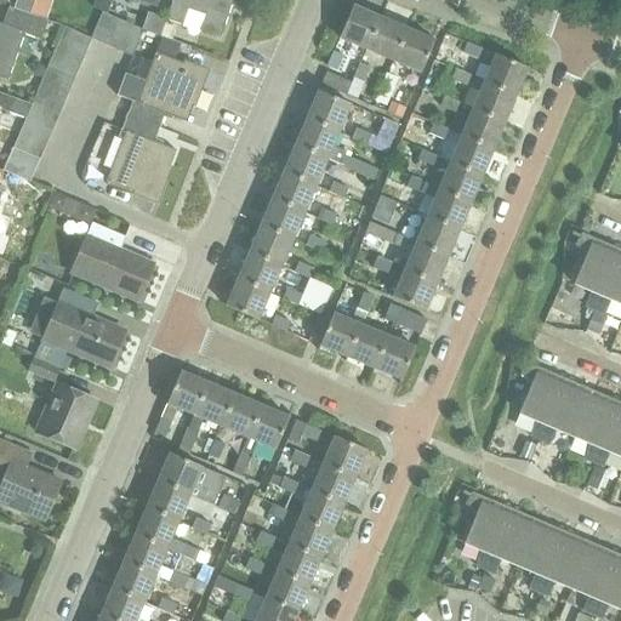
[(29,15),(33,0),(17,0),(15,10),(29,15)]
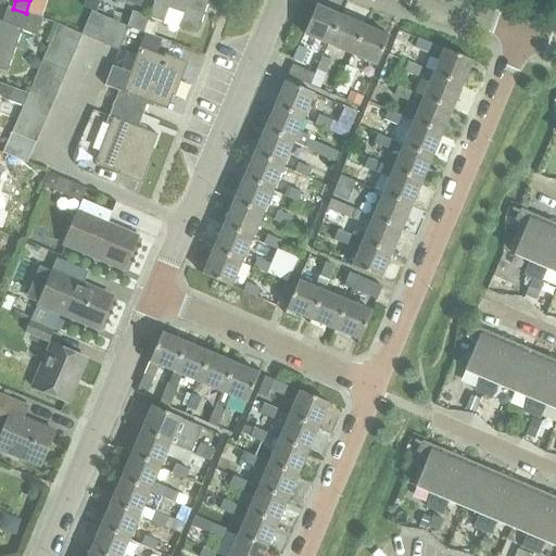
[(154,0),(149,19),(164,23),(168,10),(184,15),(179,28),(198,35),(209,0),(154,0)]
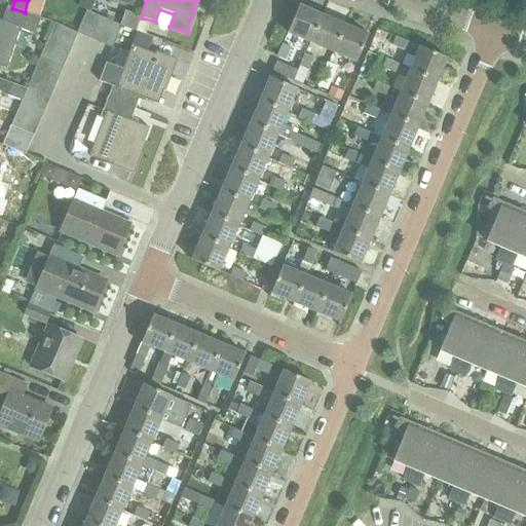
[(34,34),(39,17),(12,8),(7,6),(1,22),(0,21),(0,66),(6,69),(21,29),(34,34)]
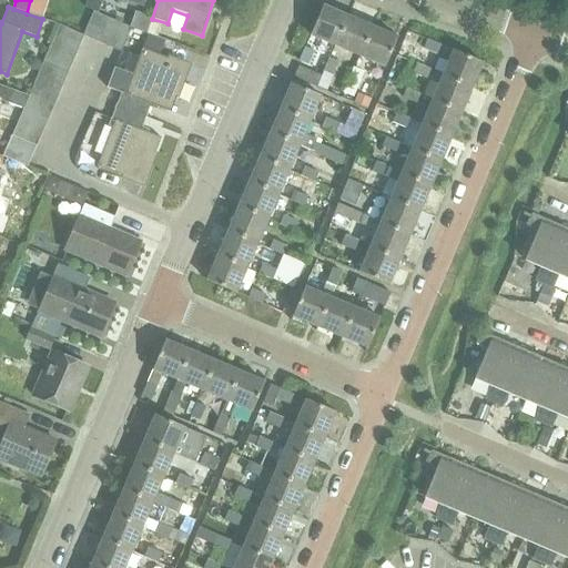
[(311,36),(335,47),(348,17),(323,7),(311,36)]
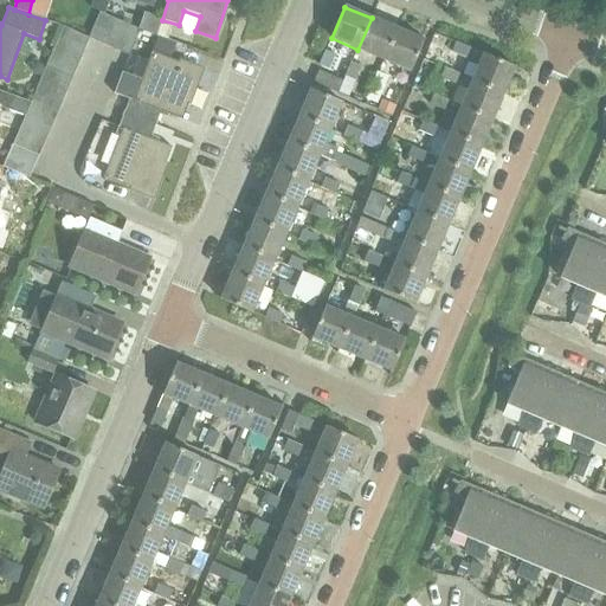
[(98,12),(88,37),(89,38),(102,44),(113,18),(98,12)]
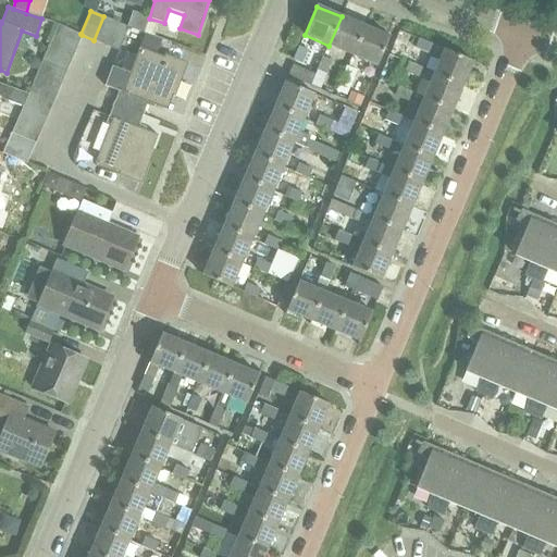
[(114,21),(103,16),(94,40),(104,45),(114,21)]
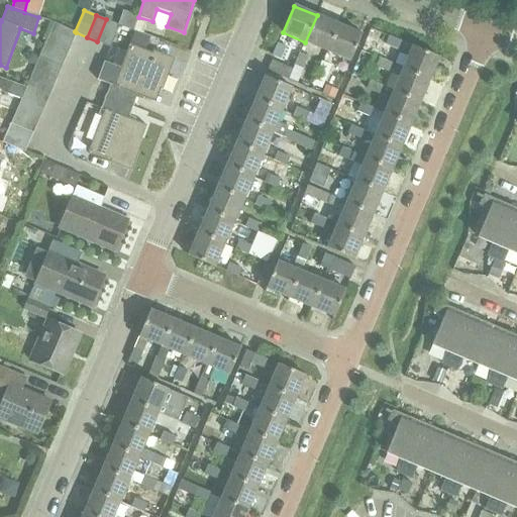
[(305,42),(327,52),(339,25),(317,15),(305,42)]
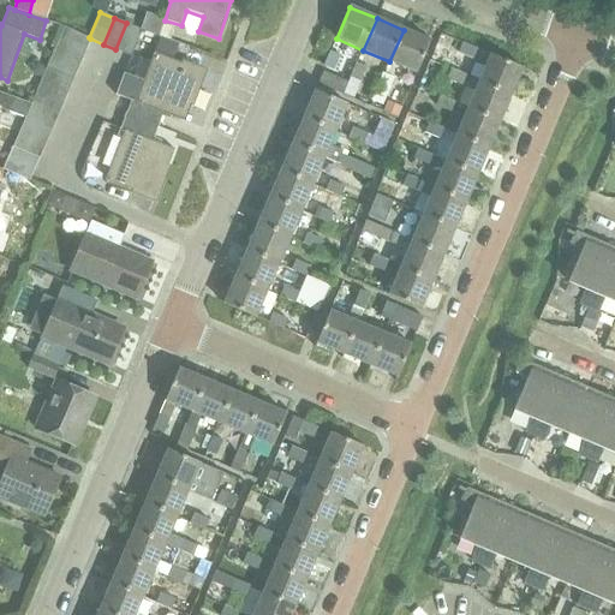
[(141,29),(126,23),(115,49),(129,55),(141,29)]
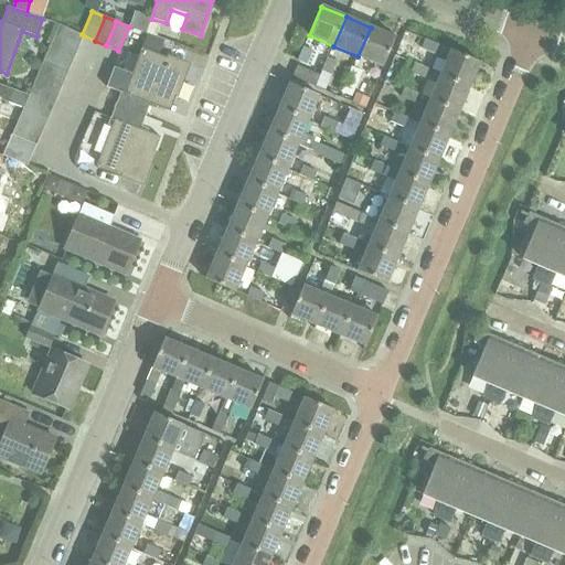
[(57,25),(53,36),(77,48),(83,35),(82,34),(57,25)]
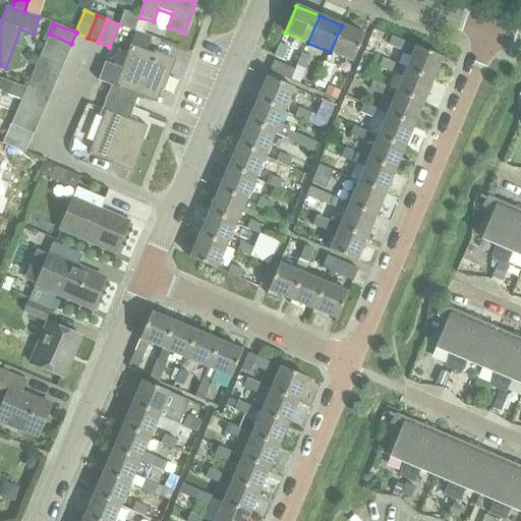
[(342,25),(330,52),(353,62),(364,35),(342,25)]
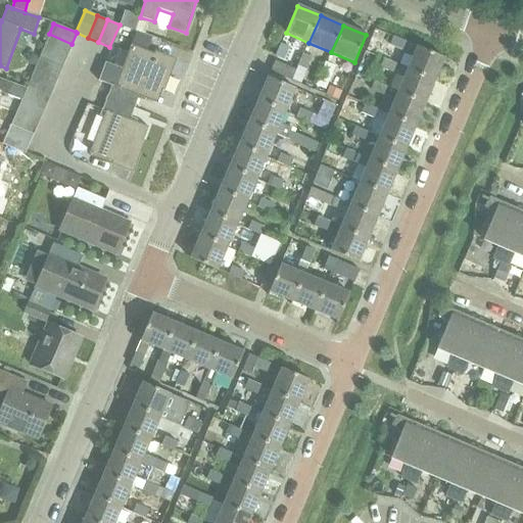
[(49,34),(44,45),(66,55),(72,44),(49,34)]
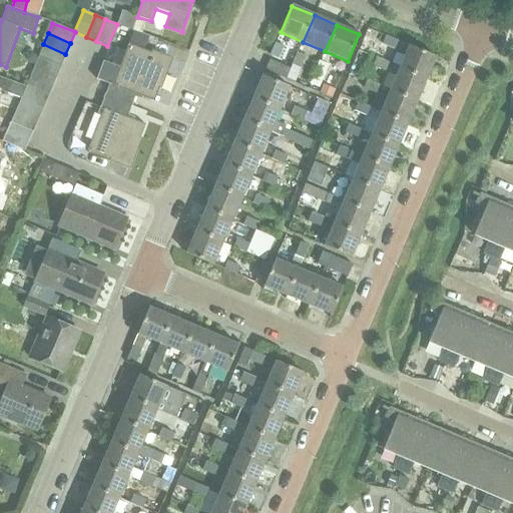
[(383,46),(395,50),(399,41),(387,36),(383,46)]
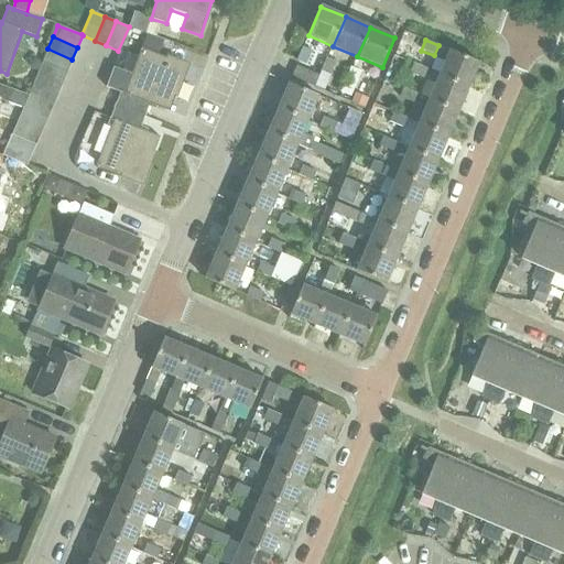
[(120,85),(114,105),(142,116),(147,102),(167,110),(173,96),(172,96),(184,64),(140,47),(126,86),(120,85)]
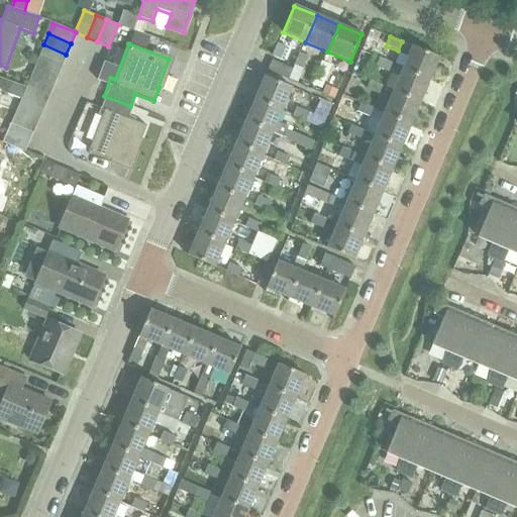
[(287,47),(278,43),(273,57),(282,60),(287,47)]
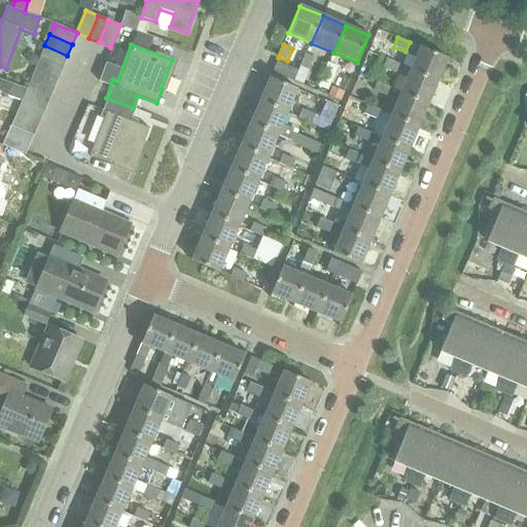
[(44,45),(39,57),(62,67),(67,56),(44,45)]
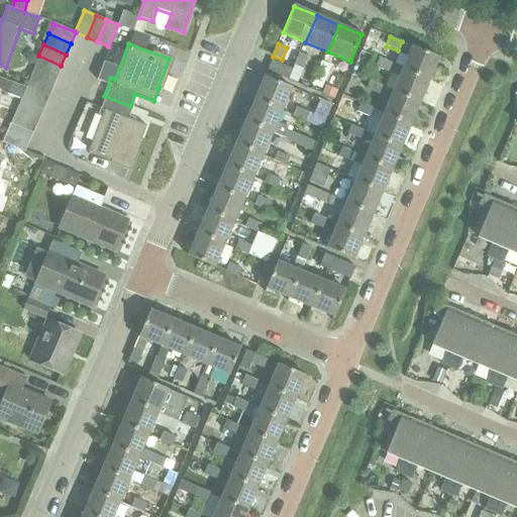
[(412,46),(403,70),(429,81),(439,58),(412,46)]
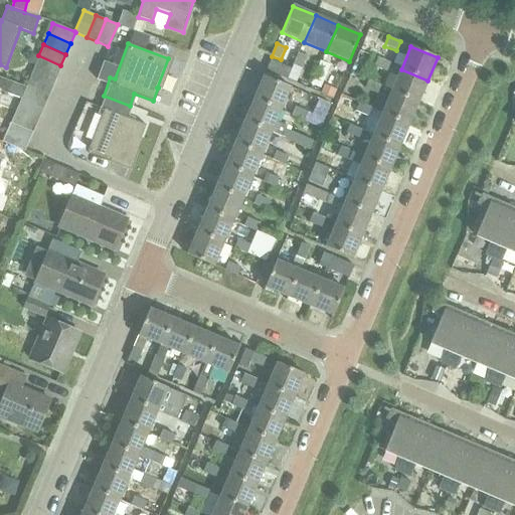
[(294,65),(303,68),(308,56),(299,53),(294,65)]
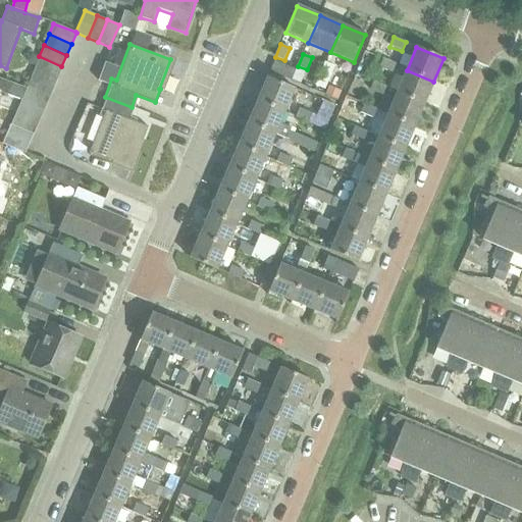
[(39,56),(34,67),(57,77),(61,66),(39,56)]
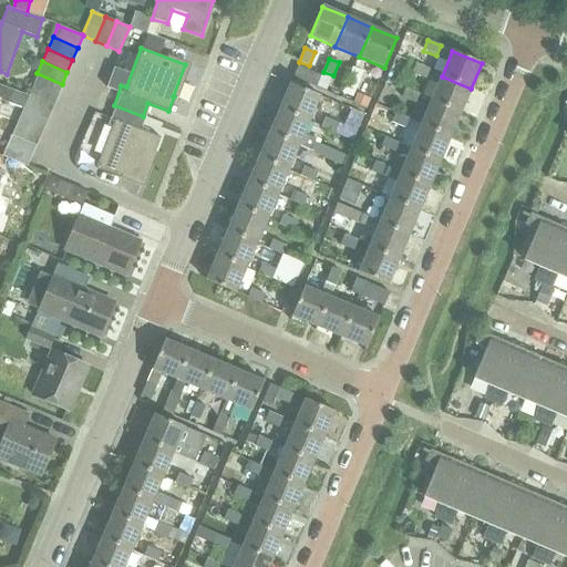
[(413,74),(426,80),(431,70),(416,64),(413,74)]
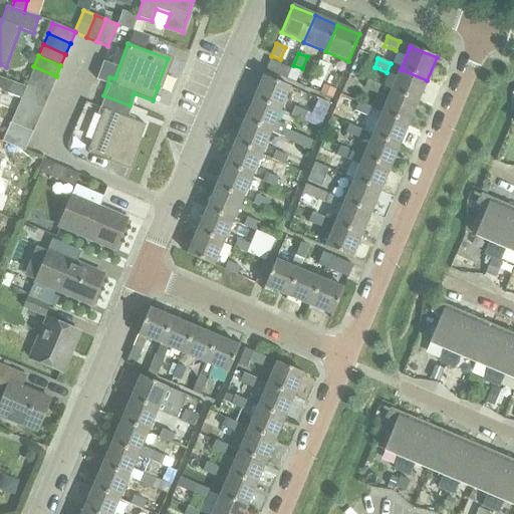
[(197,61),(191,71),(206,80),(212,70),(197,61)]
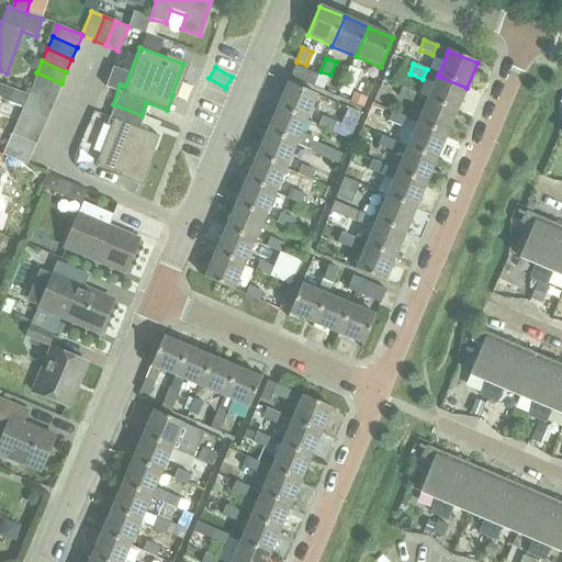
[(318,77),(295,67),(291,77),(314,87),(318,77)]
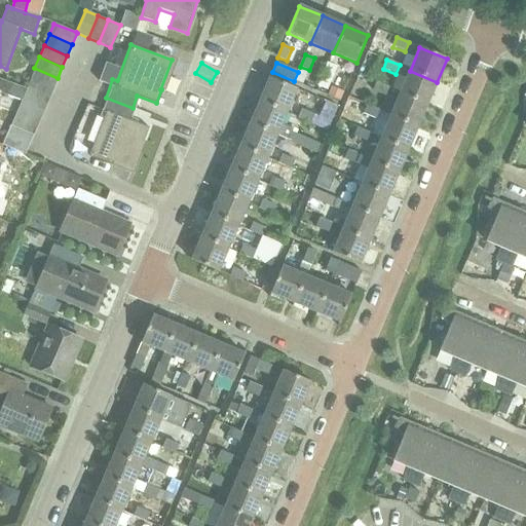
[(328,64),(318,87),(328,91),(337,67),(328,64)]
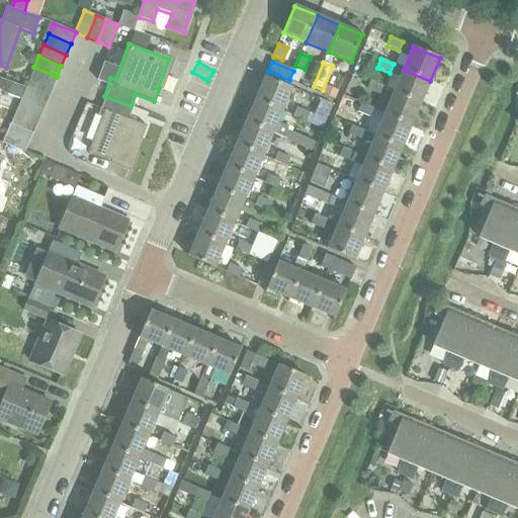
[(305,69),(295,66),(293,71),(289,80),(298,84),(305,69)]
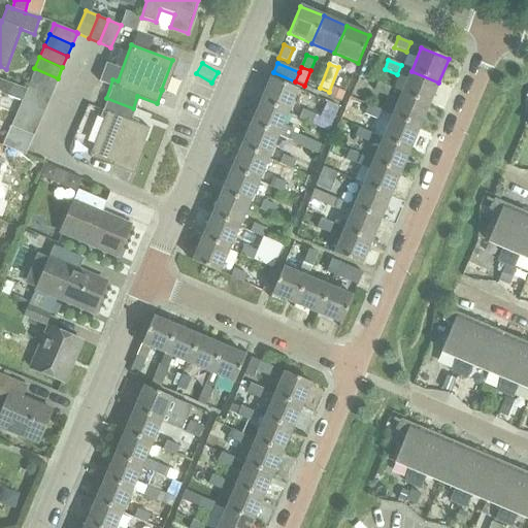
[(34,68),(30,79),(53,90),(58,78),(34,68)]
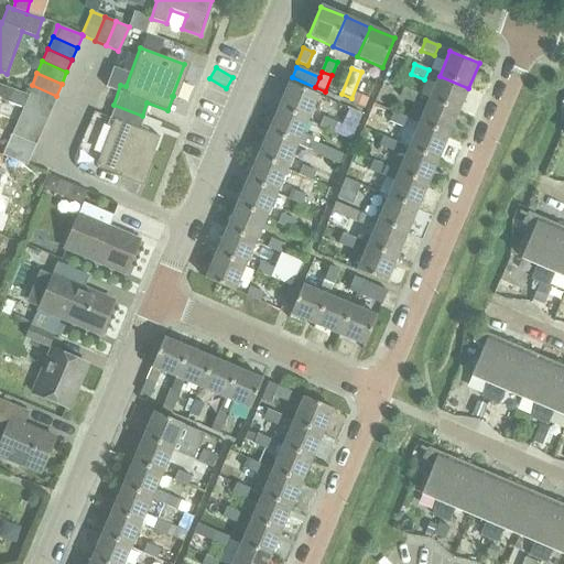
[(440,76),(430,100),(458,112),(468,88),(440,76)]
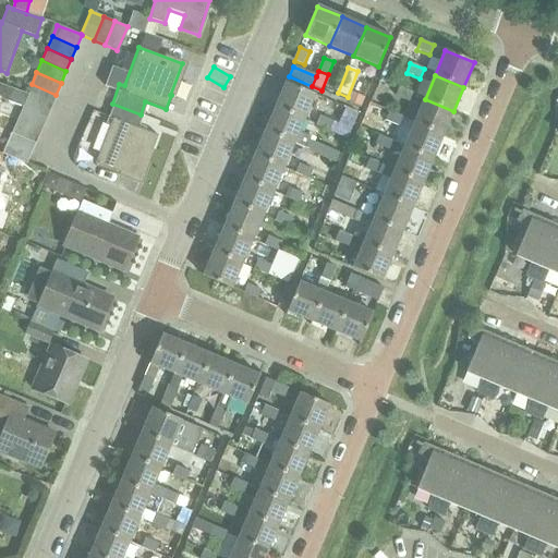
[(284,82),(274,107),(304,120),(315,95),(284,82)]
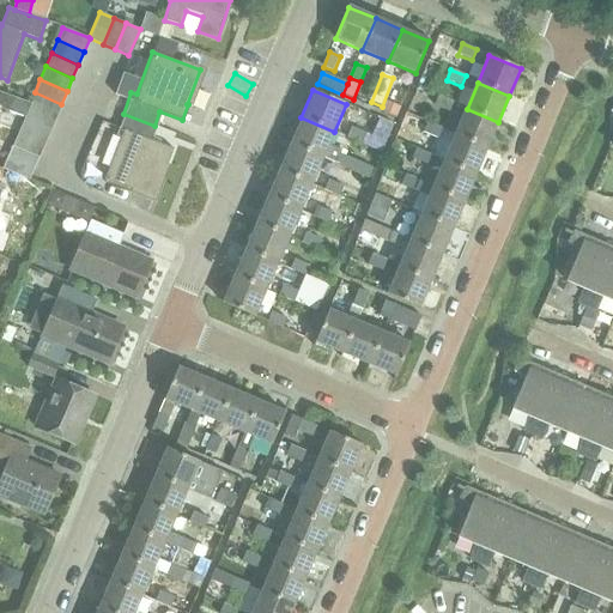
[(29,105),(30,104),(0,92),(0,108),(24,117),(29,105)]
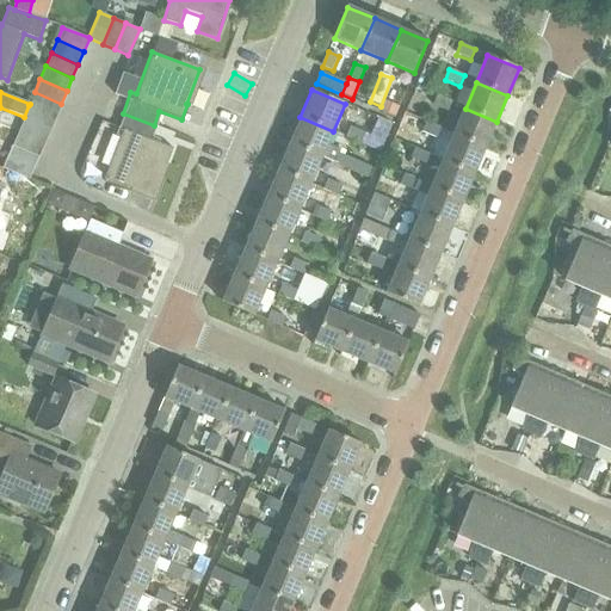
[(29,105),(55,117),(61,104),(35,92),(30,104),(29,105)]
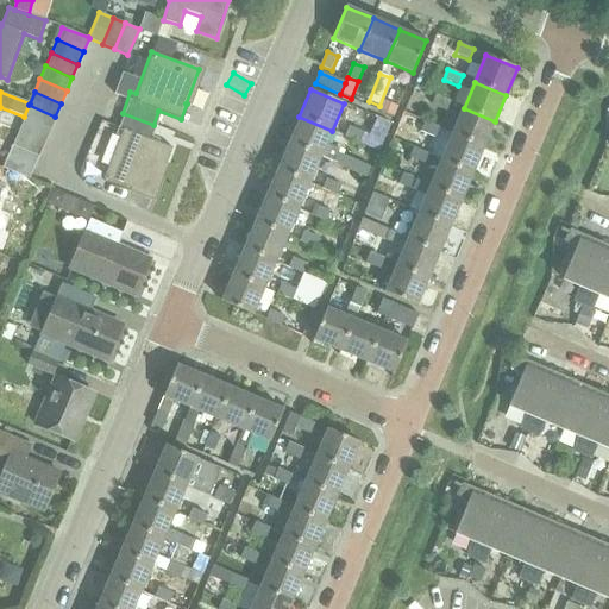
[(432,106),(446,112),(451,102),(437,95),(432,106)]
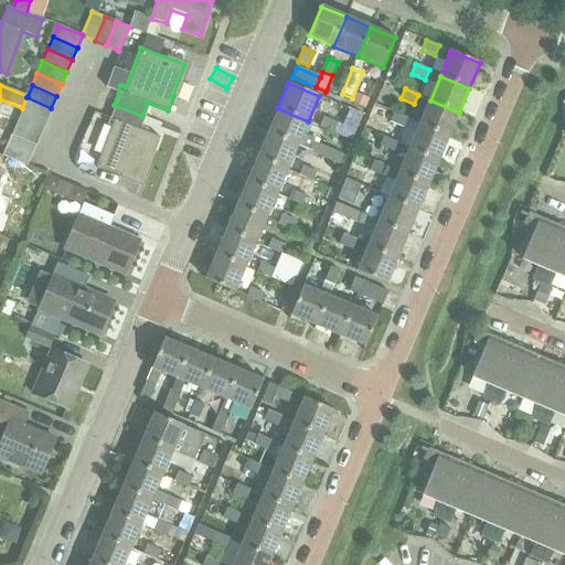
[(22,108),(21,109),(45,120),(51,108),(27,97),(22,108)]
